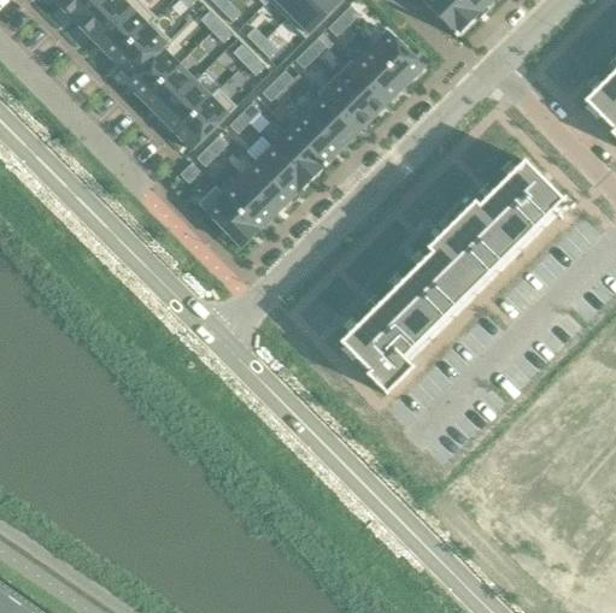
[(59,0),(56,4),(75,22),(95,0),(59,0)]
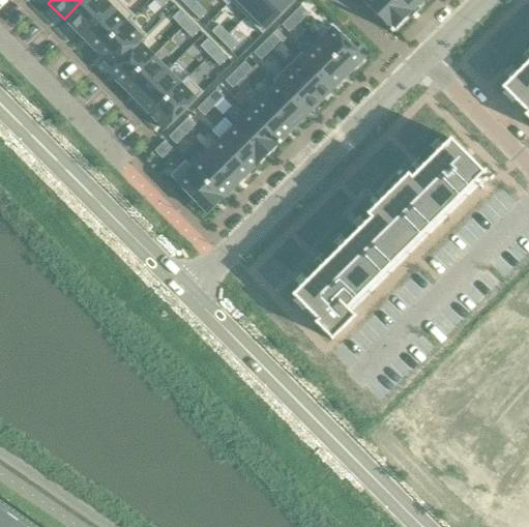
[(82,0),(64,19),(80,34),(114,0),(82,0)]
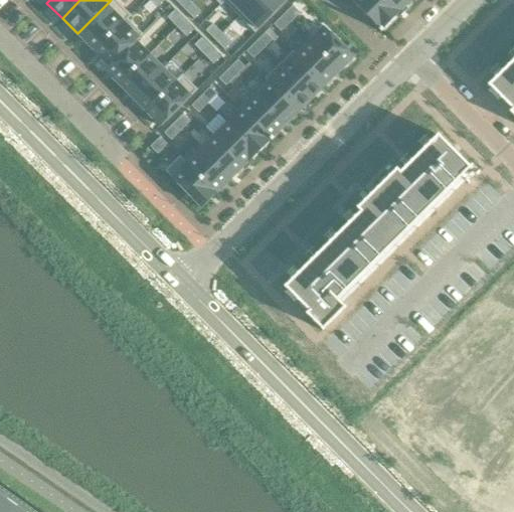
[(111,0),(77,33),(93,49),(126,16),(127,17),(130,13),(117,0),(111,0)]
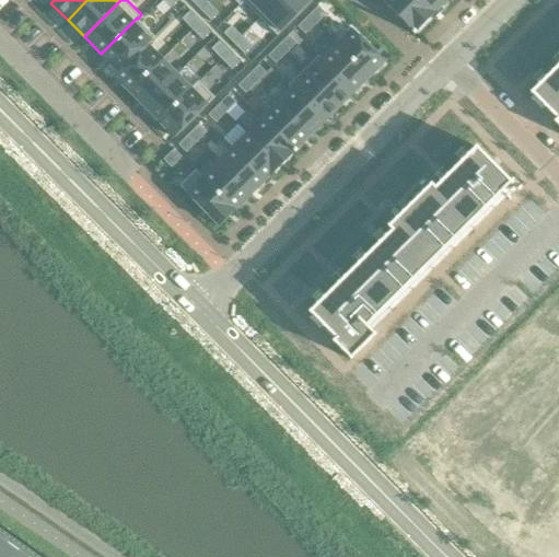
[(207,0),(199,8),(210,19),(218,11),(207,0)]
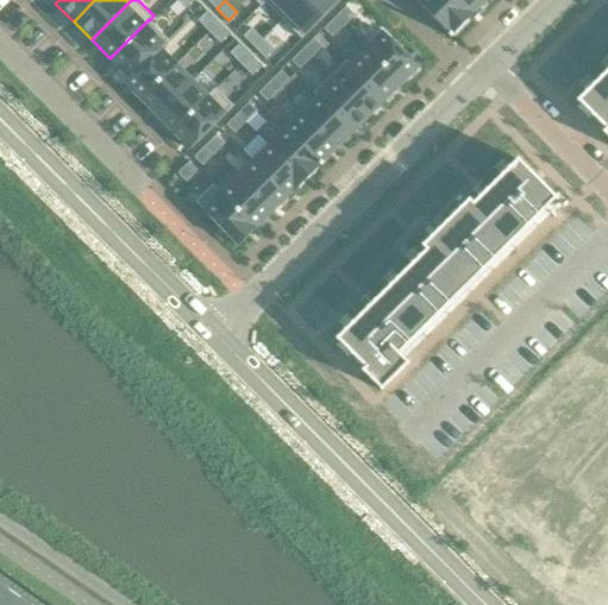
[(264,0),(281,18),(289,10),(298,0),(264,0)]
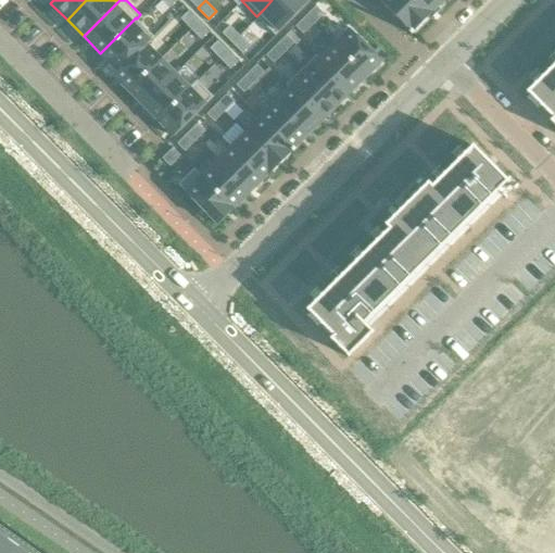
[(272,0),(264,9),(256,16),(274,34),(307,0),(272,0)]
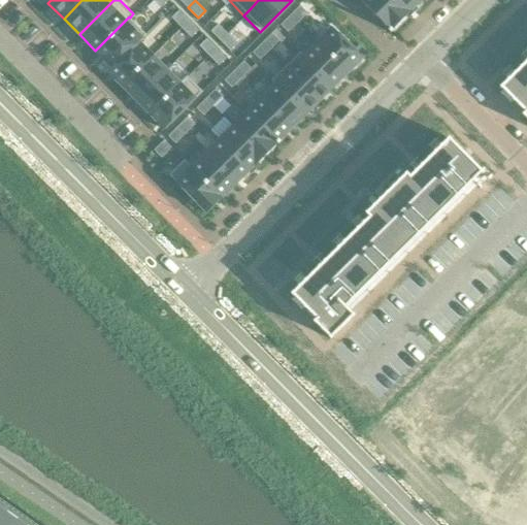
[(360,0),(387,27),(386,28),(389,30),(405,13),(406,13),(393,0),(360,0)]
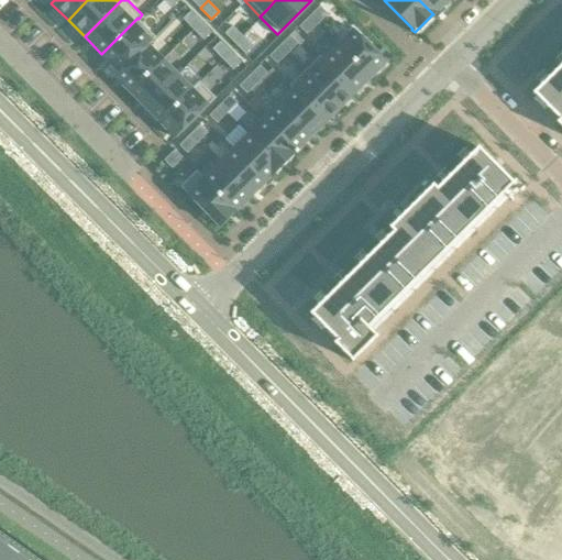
[(419,0),(433,14),(432,14),(434,17),(443,8),(441,6),(445,0),(419,0)]
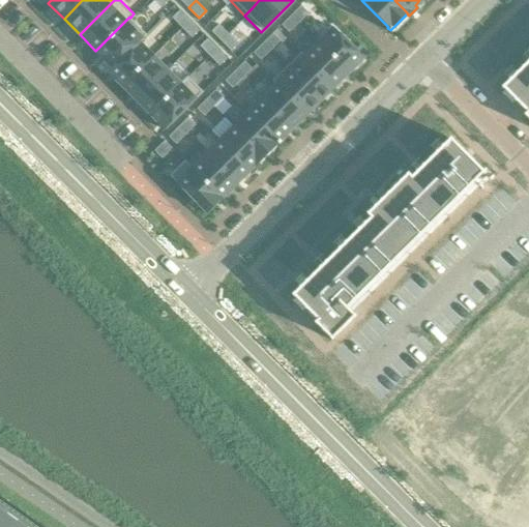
[(300,3),(291,13),(298,21),(307,10),(300,3)]
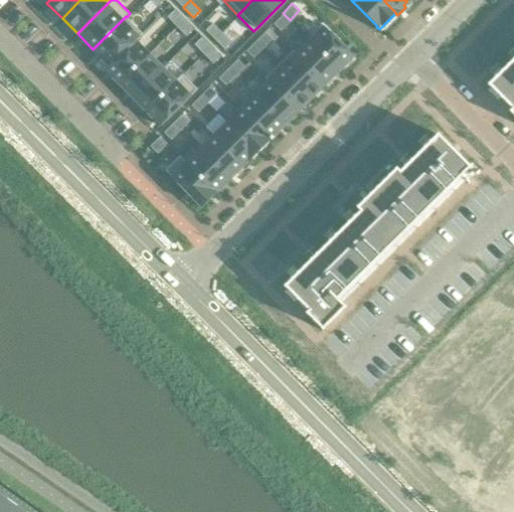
[(173,9),(166,15),(176,25),(183,18),(173,9)]
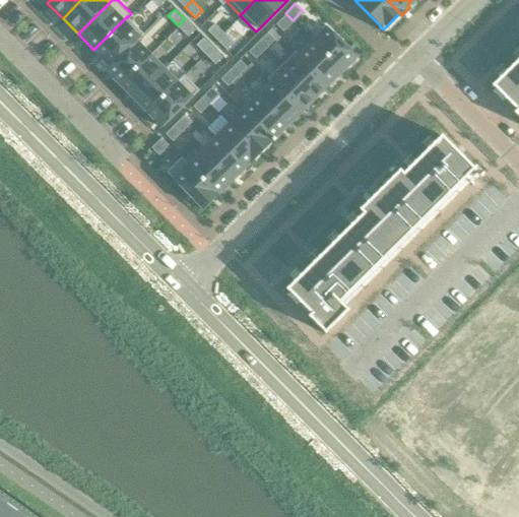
[(285,13),(275,22),(282,29),(293,20),(285,13)]
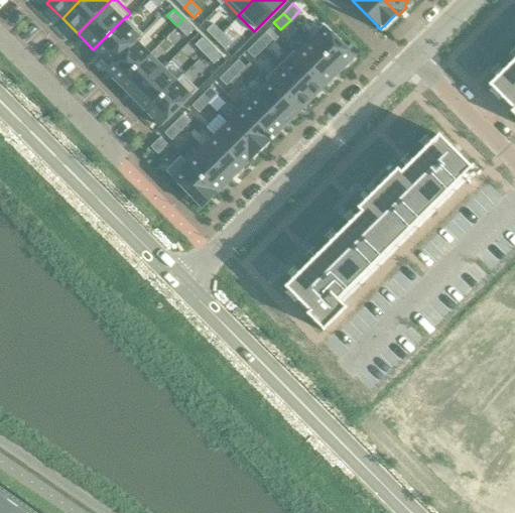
[(126,16),(93,49),(108,65),(134,38),(135,39),(142,32),(127,17),(126,16)]
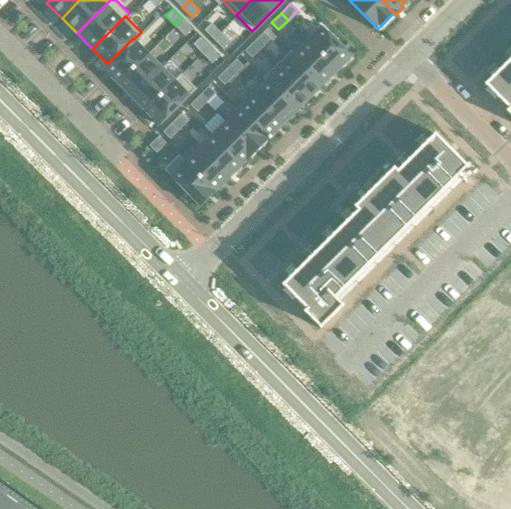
[(182,18),(175,25),(184,34),(191,27),(182,18)]
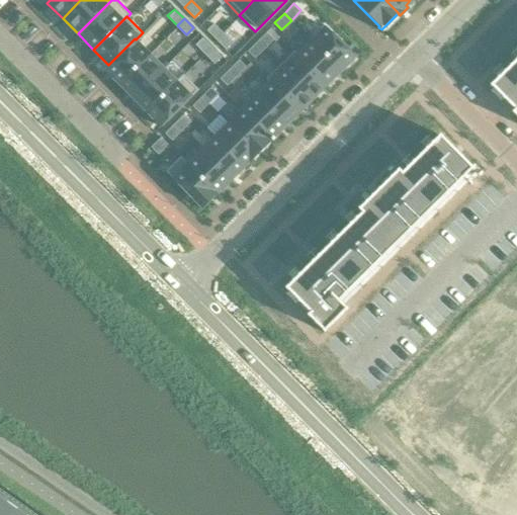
[(212,22),(205,29),(216,38),(223,31),(212,22)]
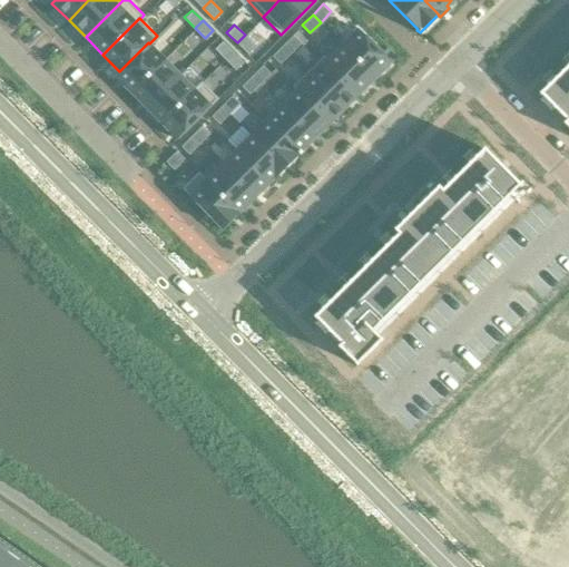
[(357,27),(341,44),(374,77),(391,61),(357,27)]
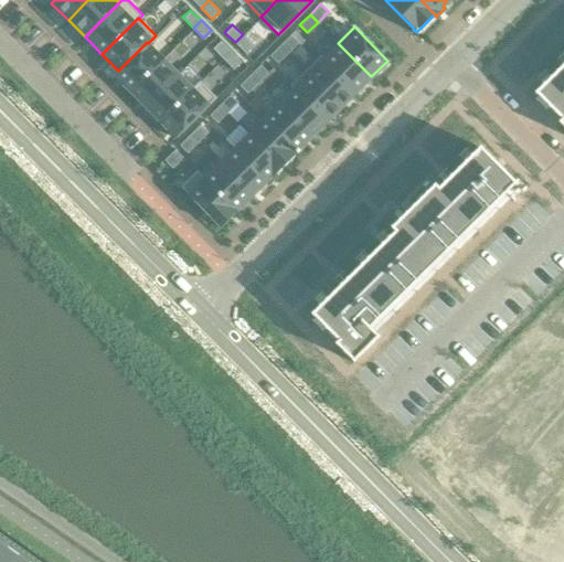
[(243,34),(235,42),(245,52),(253,45),(243,34)]
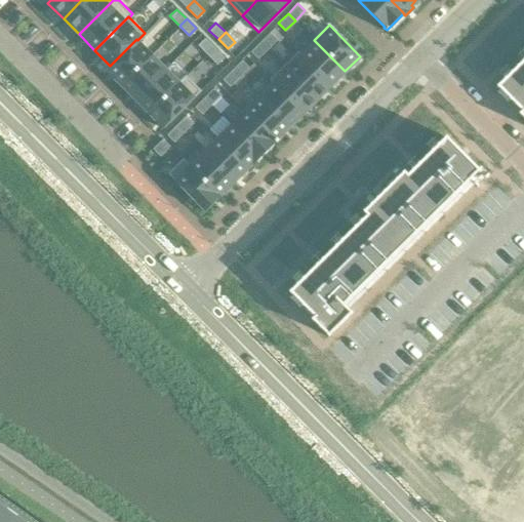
[(269,32),(258,41),(266,48),(276,39),(269,32)]
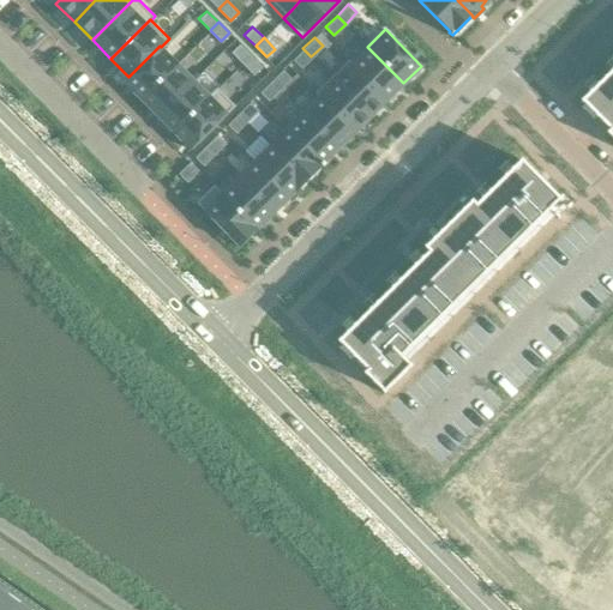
[(239,43),(230,52),(242,62),(250,54),(239,43)]
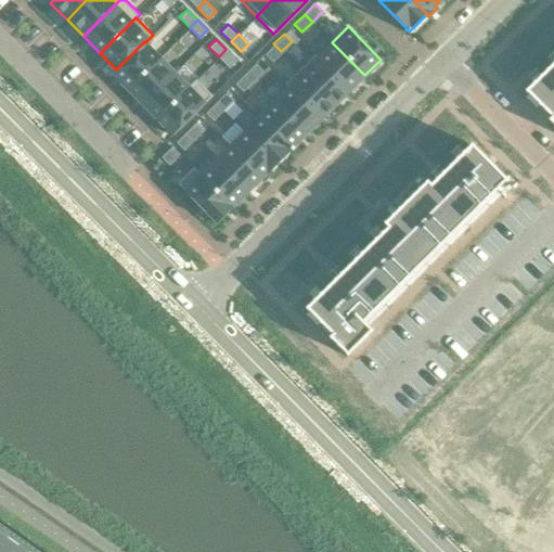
[(119,73),(115,77),(127,89),(159,56),(145,42),(144,41),(116,69),(119,73)]
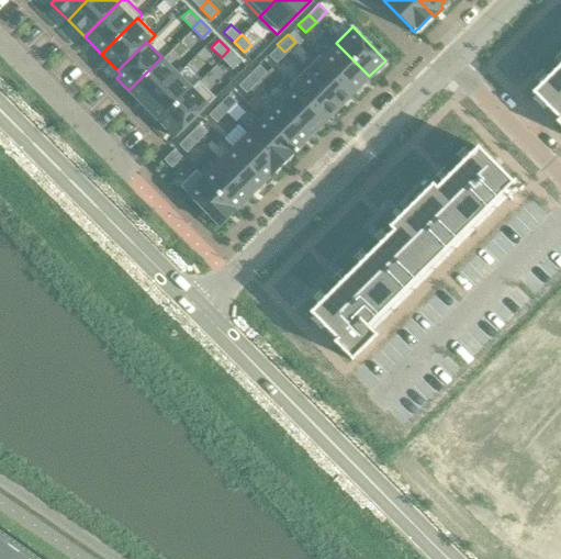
[(322,56),(322,57),(355,91),(369,76),(336,43),(322,56)]
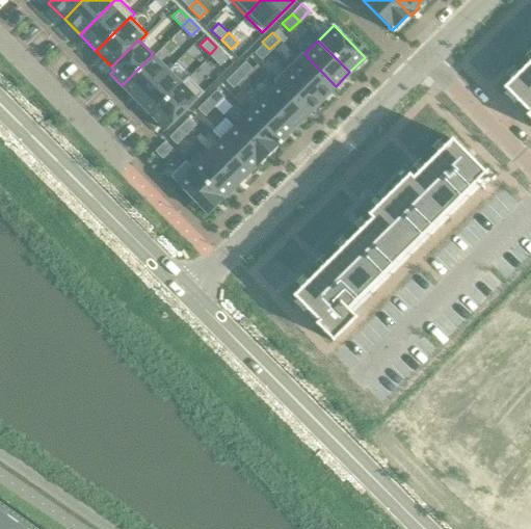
[(262,42),(253,51),(260,58),(269,49),(262,42)]
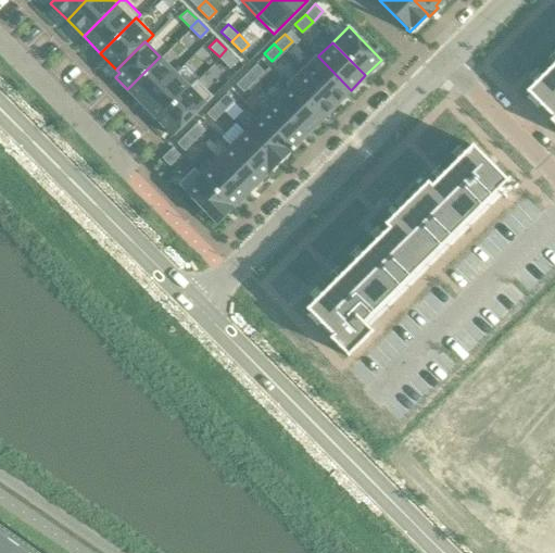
[(226,49),(219,57),(229,67),(237,60),(226,49)]
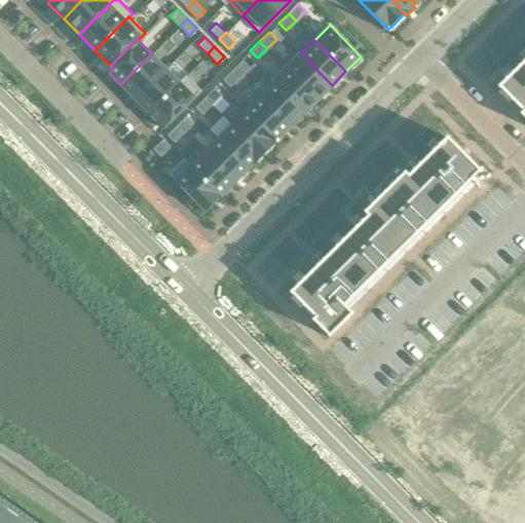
[(298,49),(284,64),(317,99),(332,85),(301,53),(301,52),(298,49)]
